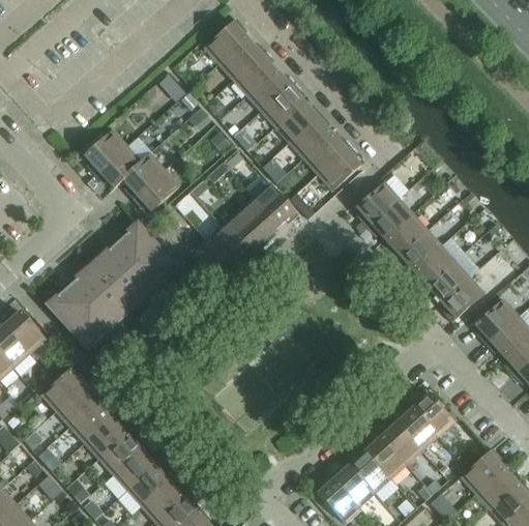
[(205,48),(219,64),(248,38),(239,29),(243,26),(237,19),(205,48)]
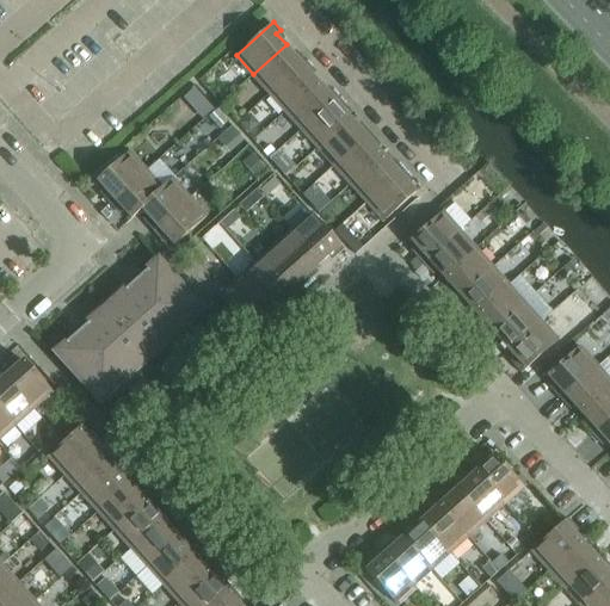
[(287,44),(253,74),(270,92),(307,59),(300,51),(296,55),(287,44)]
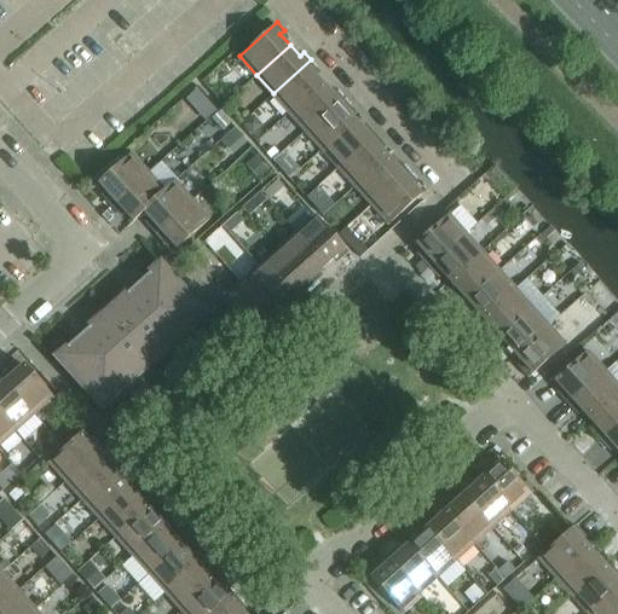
[(311,59),(273,93),(289,111),(323,81),(312,70),(317,67),(311,59)]
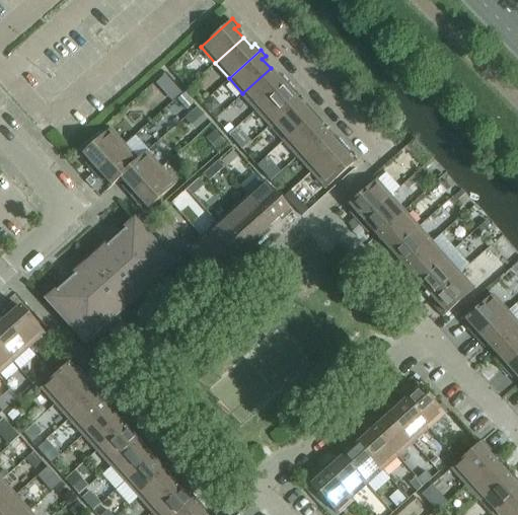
[(271,68),(242,93),(256,108),(288,80),(283,74),(279,78),(271,68)]
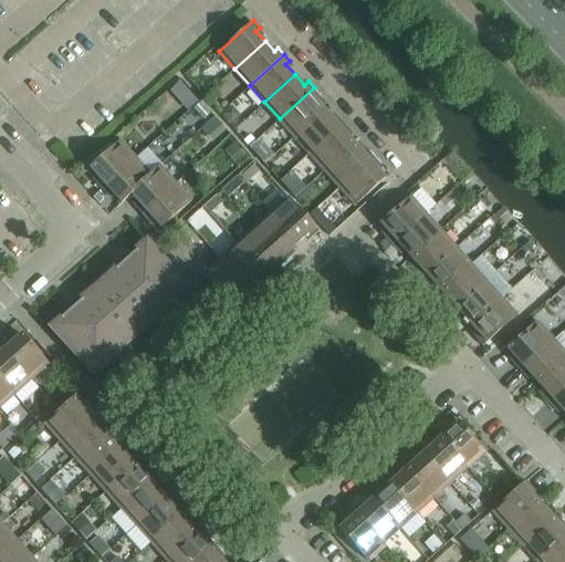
[(173,84),(170,85),(179,95),(189,86),(180,76),(173,84)]
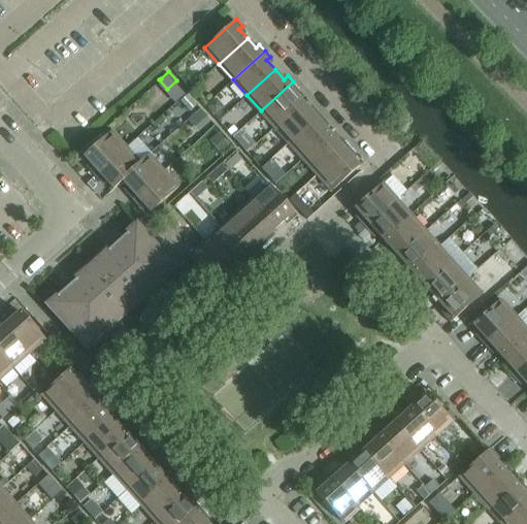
[(293,82),(261,110),(274,127),(303,101),(295,92),(298,88),(293,82)]
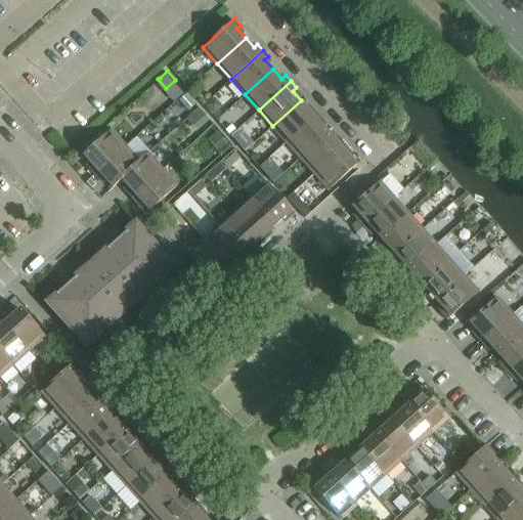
[(186,91),(179,97),(188,109),(195,102),(186,91)]
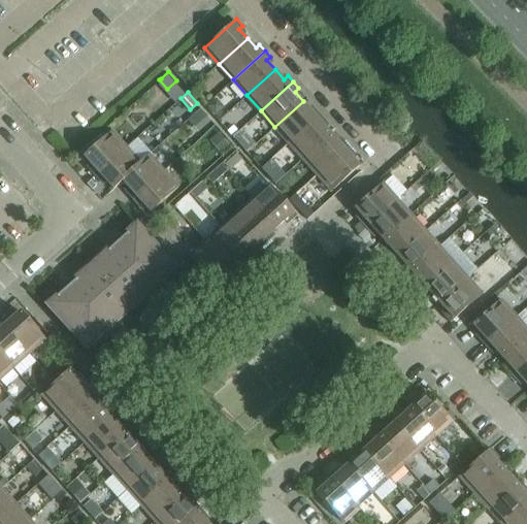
[(217,95),(208,103),(216,111),(222,106),(221,99),(217,95)]
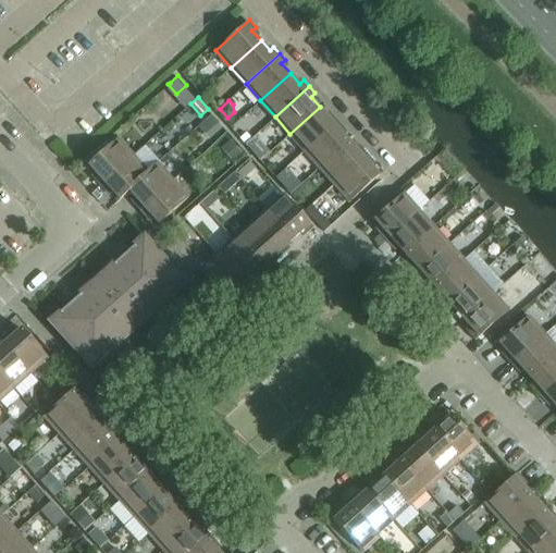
[(320,107),(289,134),(305,150),(338,120),(333,113),(329,117),(320,107)]
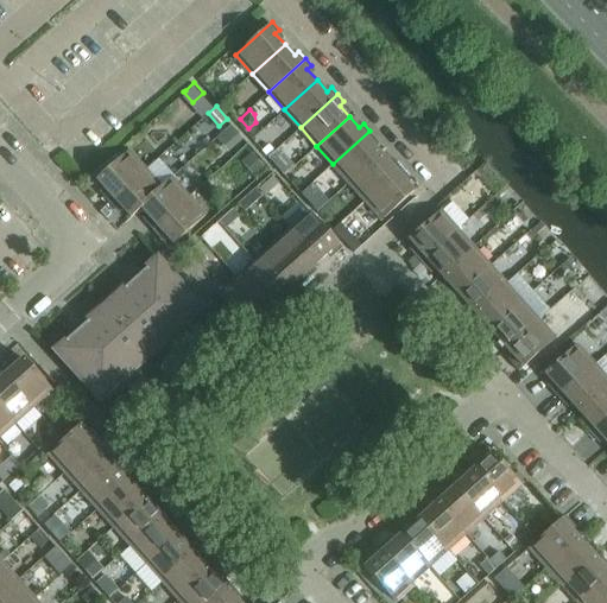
[(370,131),(333,164),(349,182),(381,152),(372,141),(375,138),(370,131)]
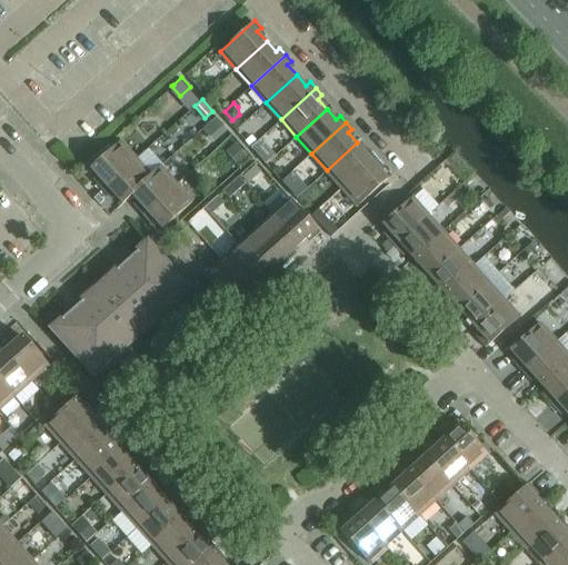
[(252,132),(246,138),(252,146),(258,140),(252,132)]
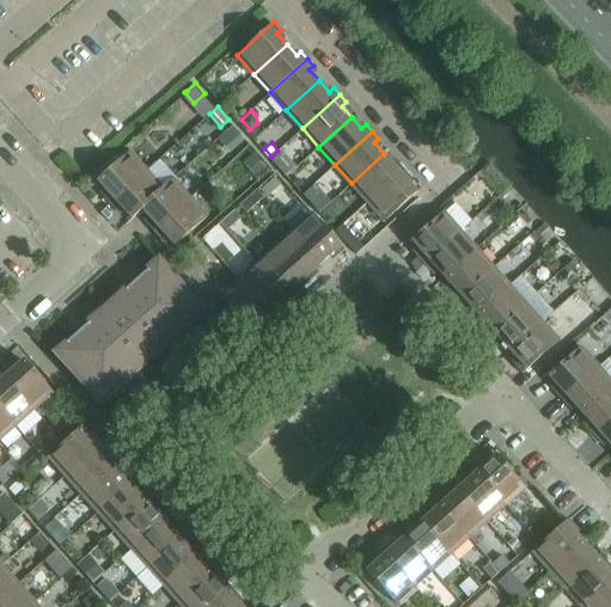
[(104,195),(111,202),(148,169),(130,149),(98,179),(109,191),(104,195)]
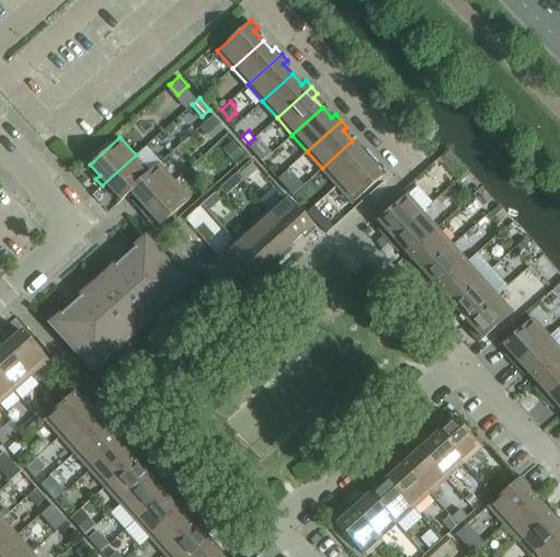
[(232,139),(224,147),(237,161),(246,152),(232,139)]
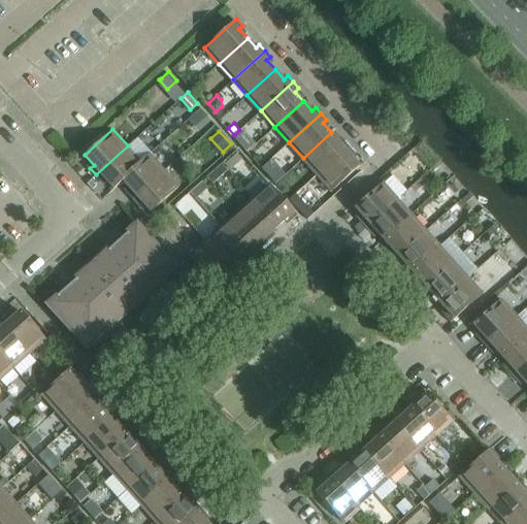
[(331,132),(303,158),(317,173),(349,144),(343,138),(339,141),(331,132)]
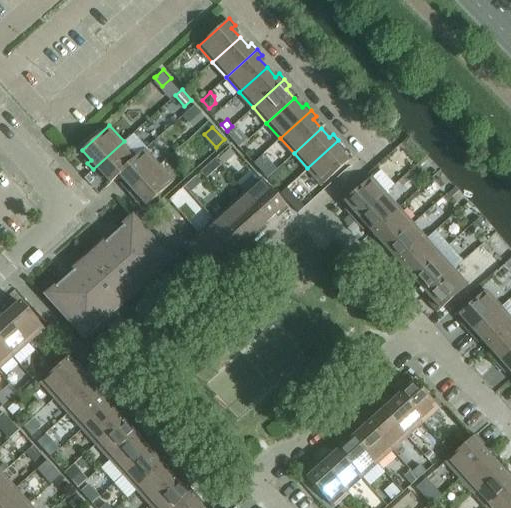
[(242,130),(233,138),(236,141),(240,146),(249,138),(242,130)]
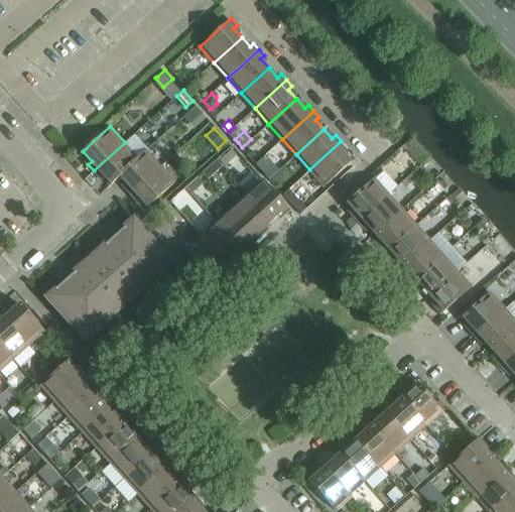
[(341,141),(309,169),(324,185),(352,160),(343,150),(347,147),(341,141)]
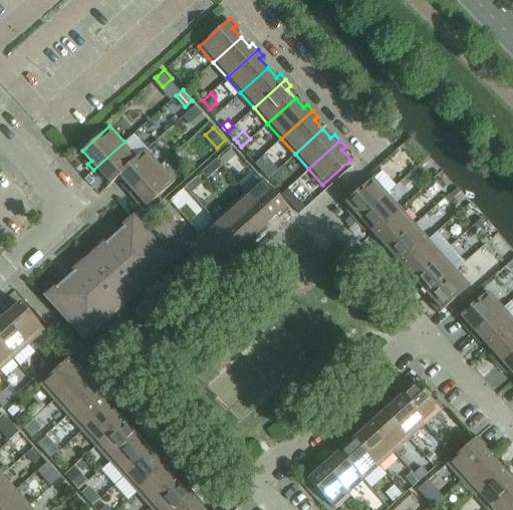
[(124,142),(93,170),(98,176),(101,173),(110,183),(119,175),(118,174),(138,157),(137,156),(124,142)]
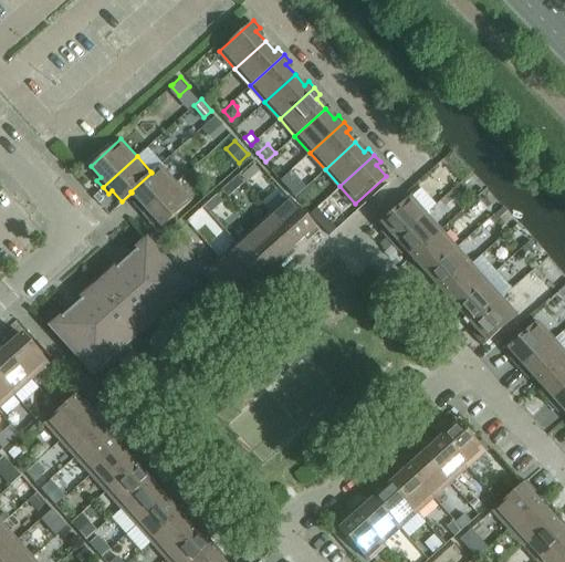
[(131,191),(132,193),(140,201),(136,205),(143,211),(177,180),(160,163),(150,172),(152,173),(131,191)]
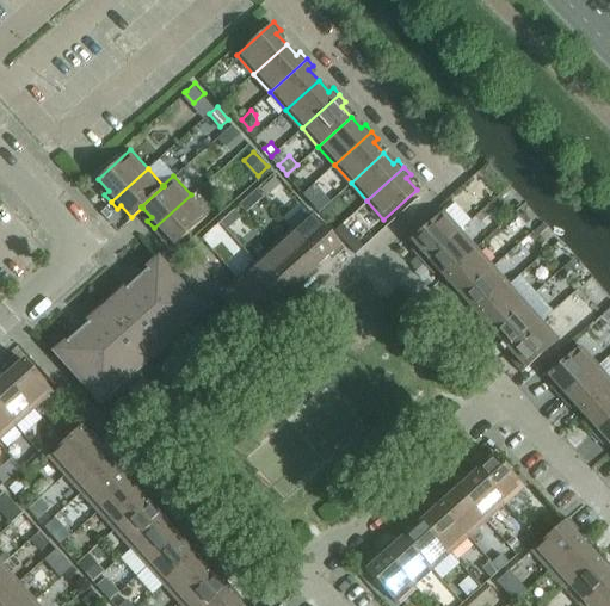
[(191,195),(154,228),(160,235),(164,232),(174,243),(208,214),(191,195)]
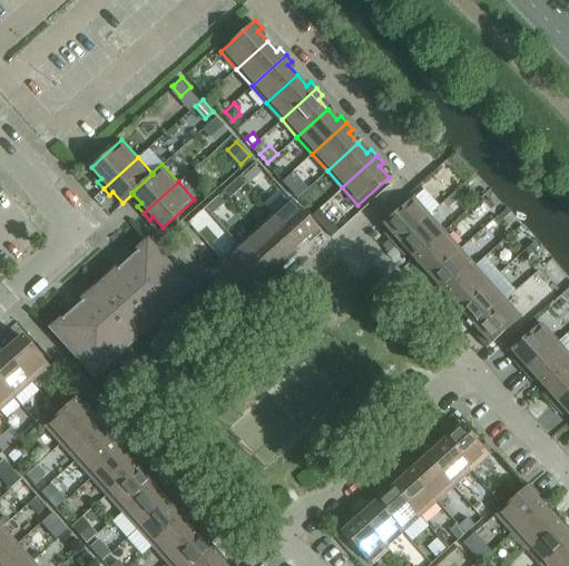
[(414,195),(383,223),(393,234),(390,237),(395,244),(430,213),(440,204),(424,186),(414,195)]
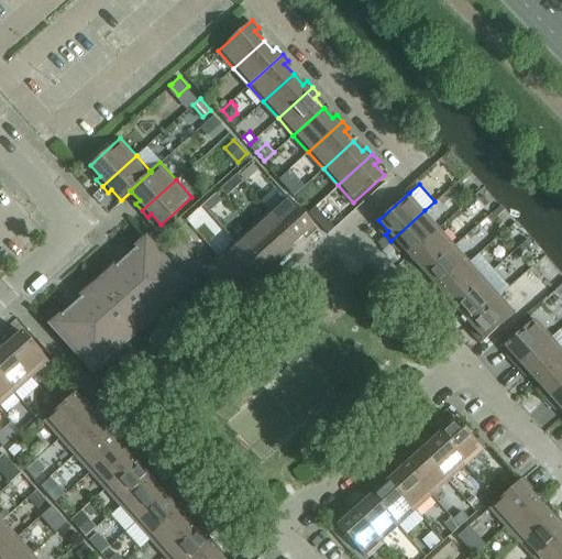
[(287,194),(270,209),(297,240),(307,230),(310,234),(318,228),(287,194)]
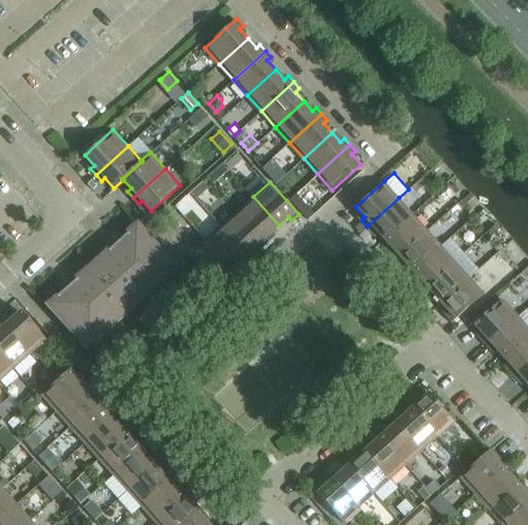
[(253,196),(238,211),(267,243),(273,238),(269,234),(279,225),(253,196)]
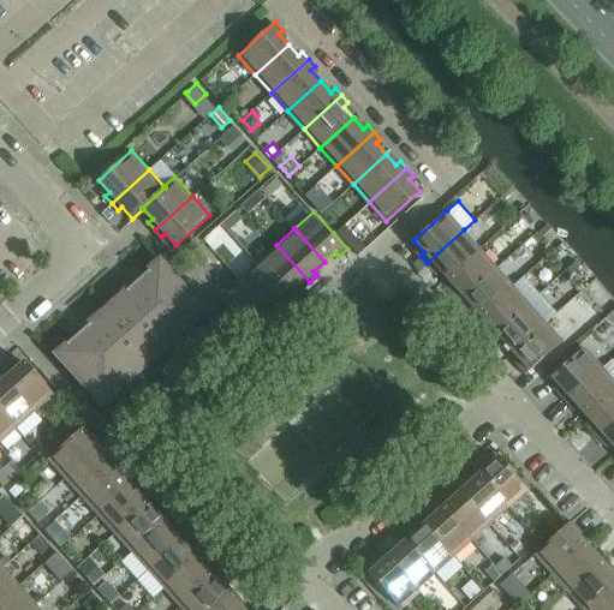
[(464,229),(427,263),(433,270),(437,267),(447,277),(481,247),(464,229)]
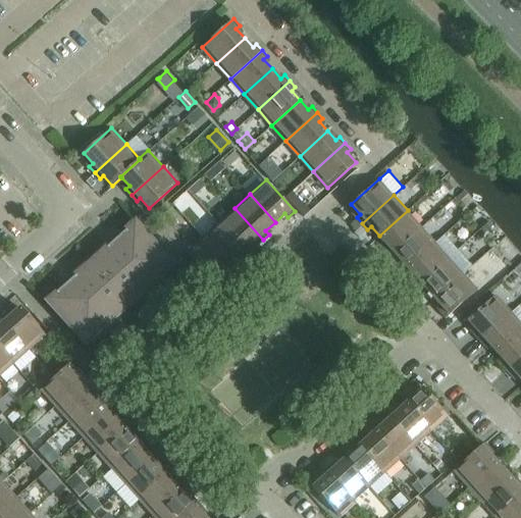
[(235,208),(219,222),(244,250),(254,242),(257,245),(263,240),(235,208)]
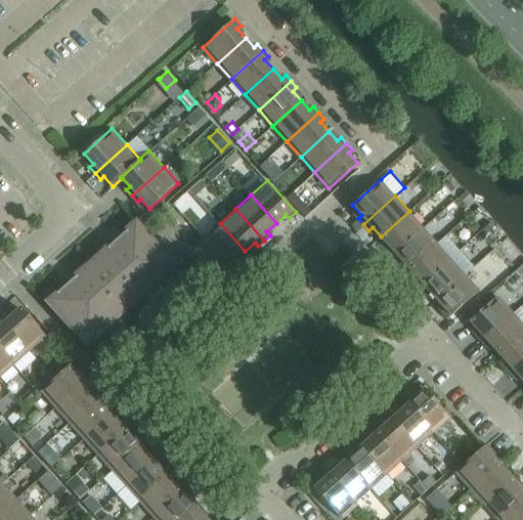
[(409,211),(381,236),(389,246),(386,249),(391,255),(423,227),(409,211)]
